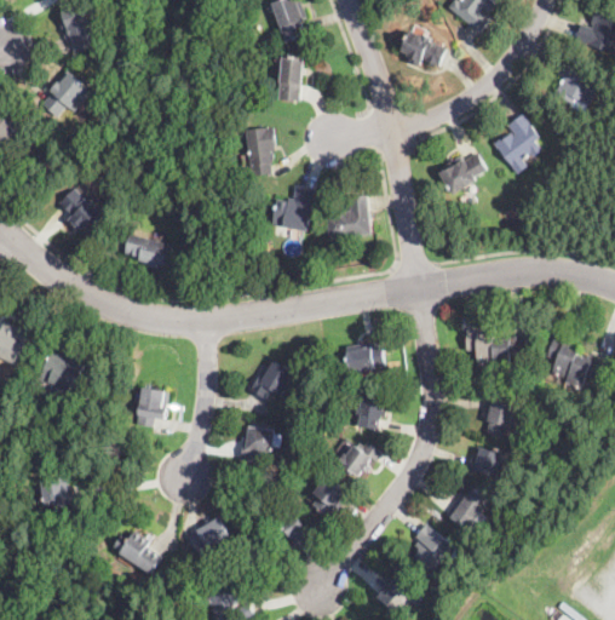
[(299,36),(283,41),(270,3),(277,0),(297,0),(304,17),(298,19),(304,35),(299,36)]
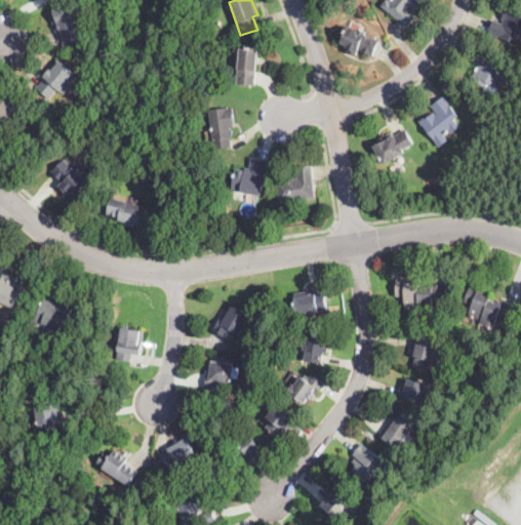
[(418,0),(422,2),(413,12),(407,7),(405,8),(414,15),(404,29),(377,6),(383,0),(385,0),(387,2),(388,0),(418,0)]
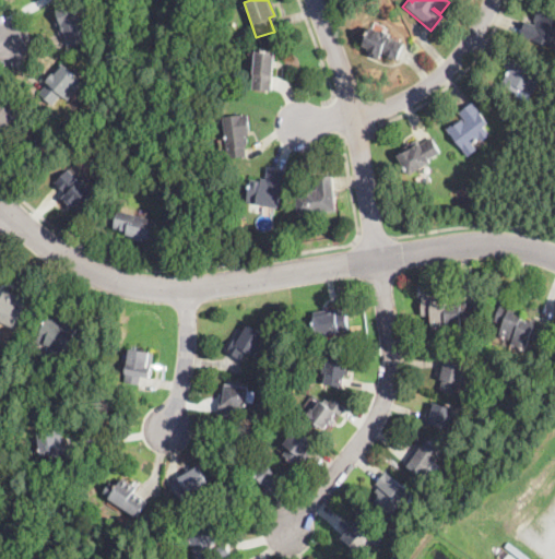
[(77,12),(78,19),(80,19),(82,28),(79,30),(82,43),(66,47),(62,34),(56,35),(52,20),(56,19),(54,11),(74,6),(77,12)]
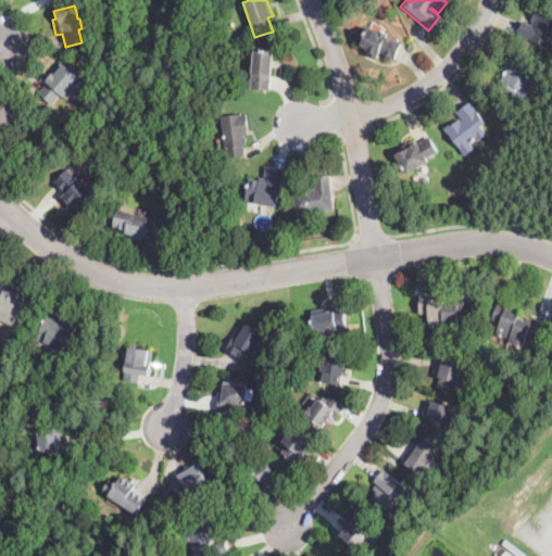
[(551,12),(551,37),(549,49),(514,36),(517,27),(519,22),(529,25),(530,22),(528,21),(534,5),(551,12)]
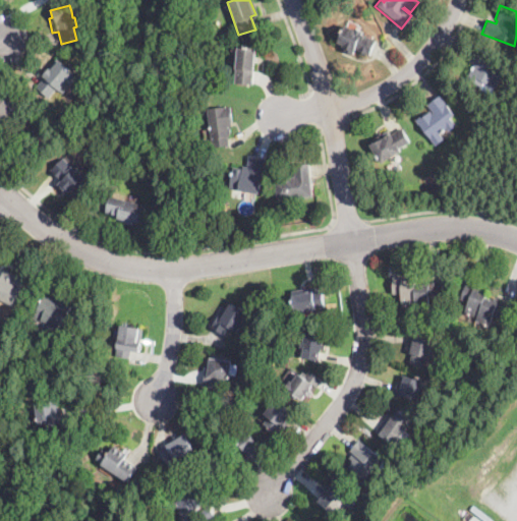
[(345,26),(352,30),(352,29),(361,33),(360,35),(375,41),(367,56),(353,50),(351,55),(344,52),(343,51),(344,49),(340,47),(341,46),(335,43),(343,25),(345,26)]
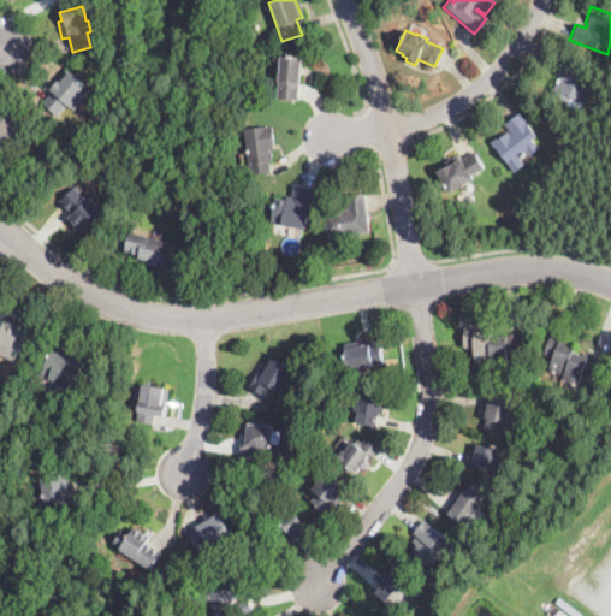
[(296,99),(295,100),(274,99),(278,55),(300,58),(296,99)]
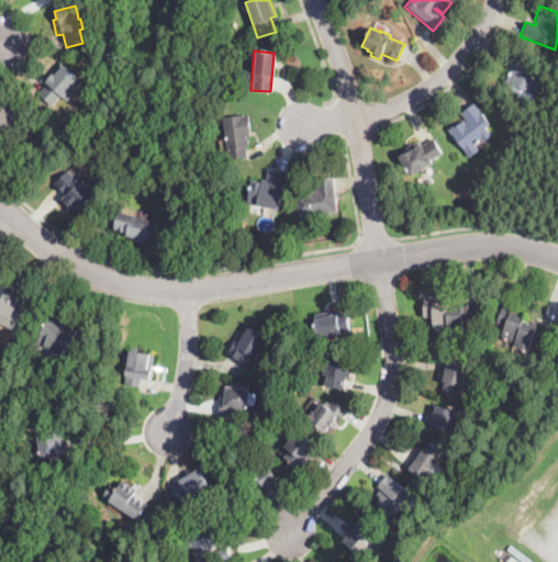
[(540,81),(532,96),(521,89),(519,94),(501,85),(509,70),(504,67),(504,66),(512,52),(528,60),(525,66),(543,75),(540,81)]
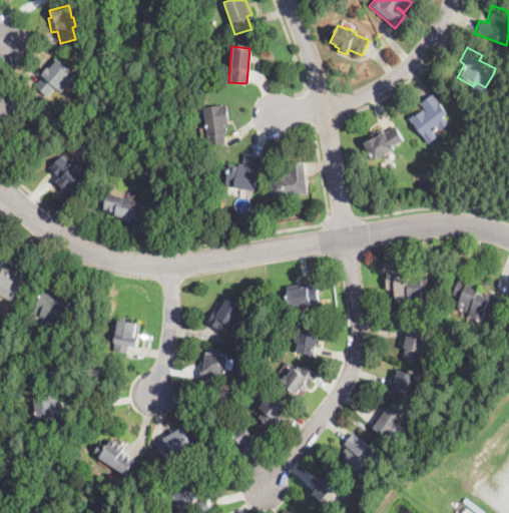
[(64,67),(70,72),(69,72),(74,77),(60,92),(54,87),(46,96),(45,95),(33,85),(41,76),(40,75),(46,68),(48,69),(56,60),(64,67)]
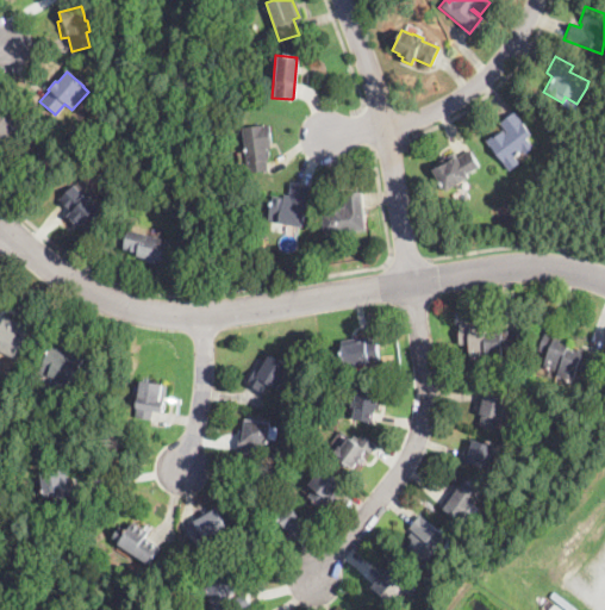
[(596,107),(592,113),(586,110),(590,104),(596,107)]
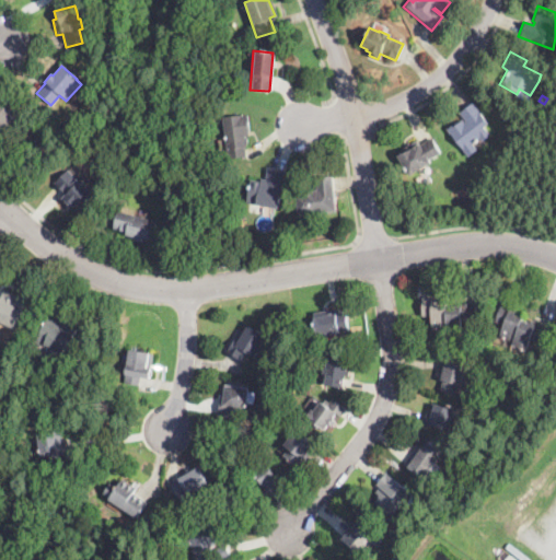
[(475,109),(486,124),(482,128),(488,136),(479,142),(477,139),(470,144),(475,150),(465,158),(449,137),(444,129),(451,124),(452,126),(460,120),(461,121),(463,120),(456,113),(470,103),(475,109)]
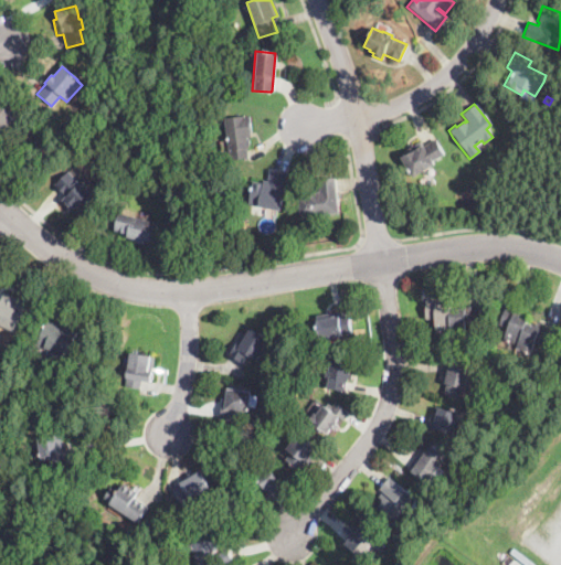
[(3,137),(0,139),(0,109),(14,127),(3,137)]
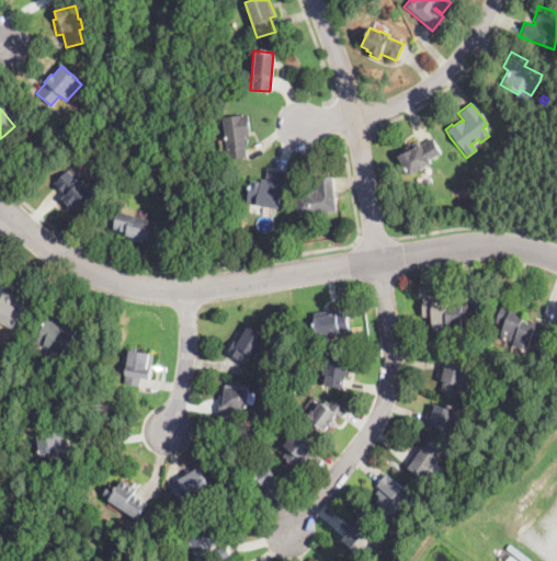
[(245,138),(246,138),(247,146),(245,147),(246,157),(227,159),(222,117),(247,114),(249,133),(247,133),(247,137),(245,138)]
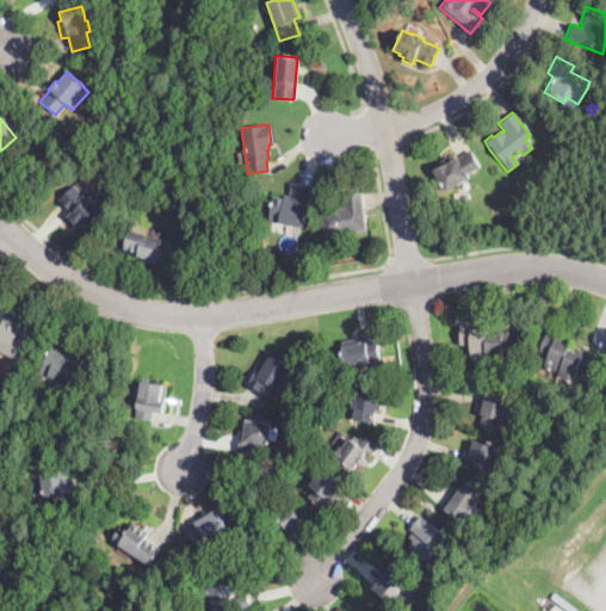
[(48,168),(47,168),(35,153),(42,147),(54,162),(48,168)]
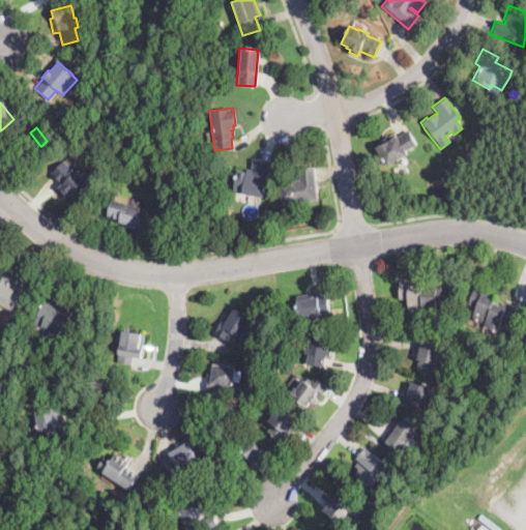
[(413,143),(415,145),(404,152),(405,154),(385,167),(374,148),(382,143),(383,143),(406,129),(413,143)]
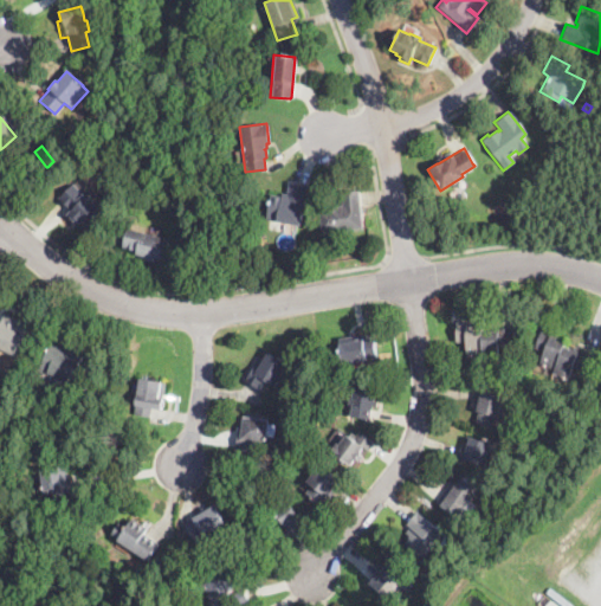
[(304,194),(303,198),(298,226),(265,220),(264,219),(269,195),(279,197),(279,194),(284,194),(286,182),(305,186),(304,194)]
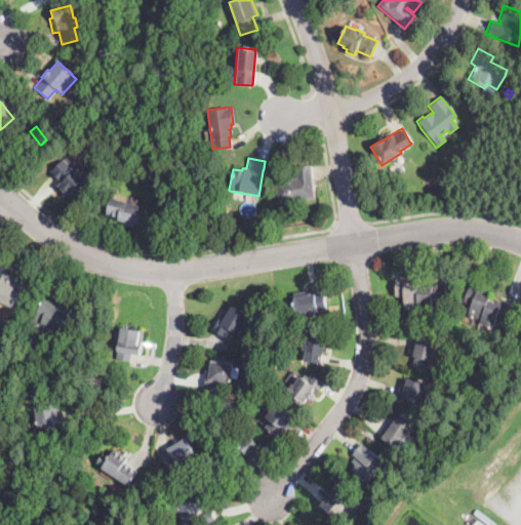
[(71,168),(72,170),(74,168),(80,174),(79,175),(87,183),(73,197),(69,193),(67,194),(65,191),(63,193),(56,188),(59,183),(48,172),(62,159),(71,168)]
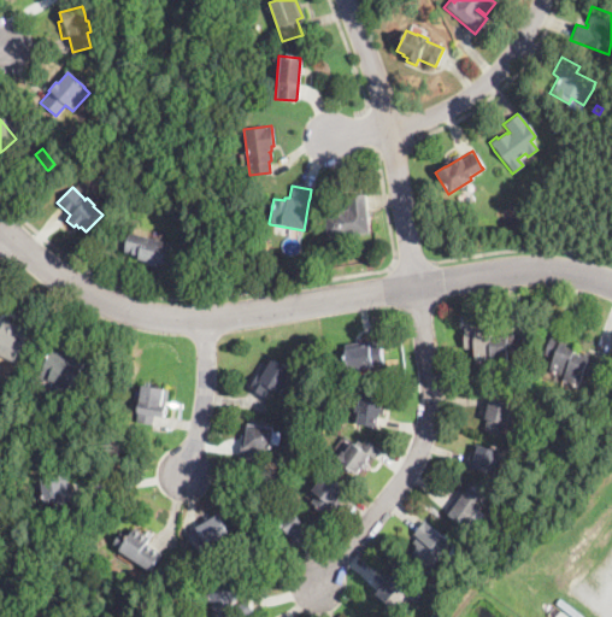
[(327,238),(323,238),(321,215),(330,213),(330,211),(345,210),(345,195),(364,194),(368,233),(327,238)]
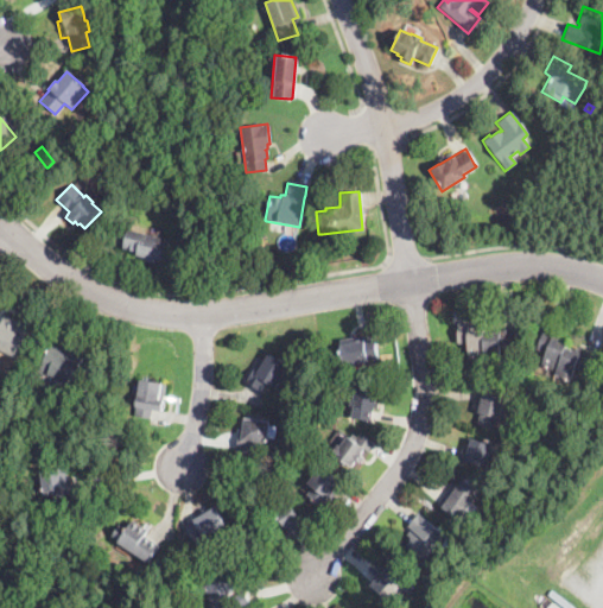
[(259,238),(252,239),(249,229),(255,228),(259,238)]
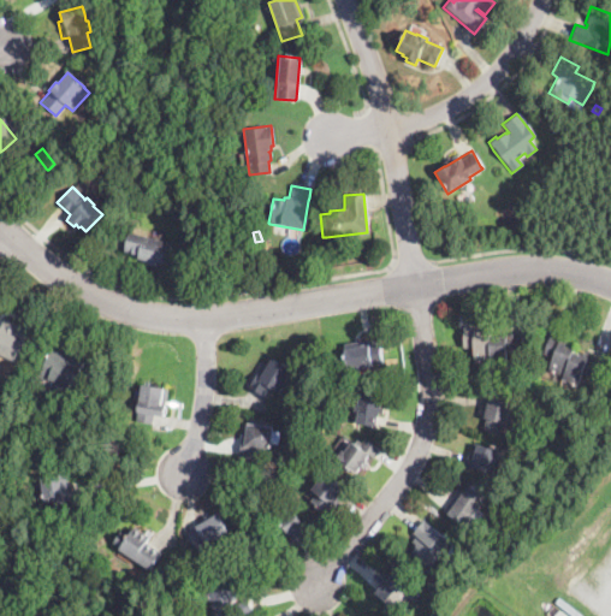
[(170,260),(167,267),(156,265),(156,267),(146,264),(146,261),(137,259),(137,256),(123,252),(128,232),(175,246),(170,260)]
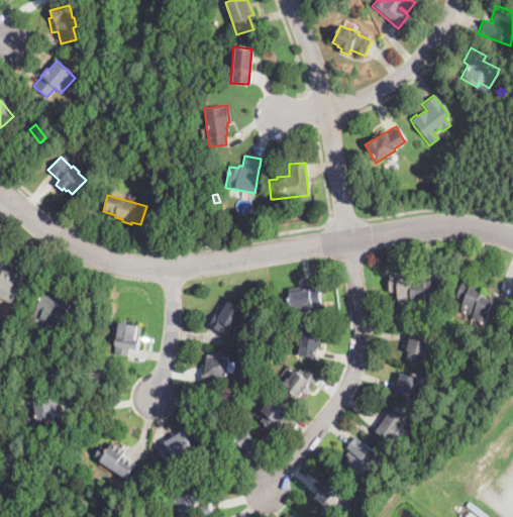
[(17,303),(15,308),(8,305),(9,302),(0,298),(0,270),(1,268),(19,275),(17,279),(25,283),(17,303)]
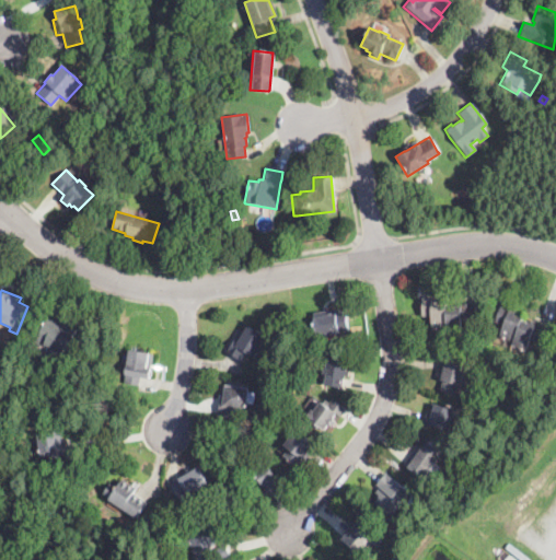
[(453,306),(456,306),(456,303),(467,304),(467,323),(456,322),(456,334),(441,334),(441,328),(428,327),(428,316),(419,316),(420,298),(435,299),(435,301),(443,302),(443,305),(453,306)]
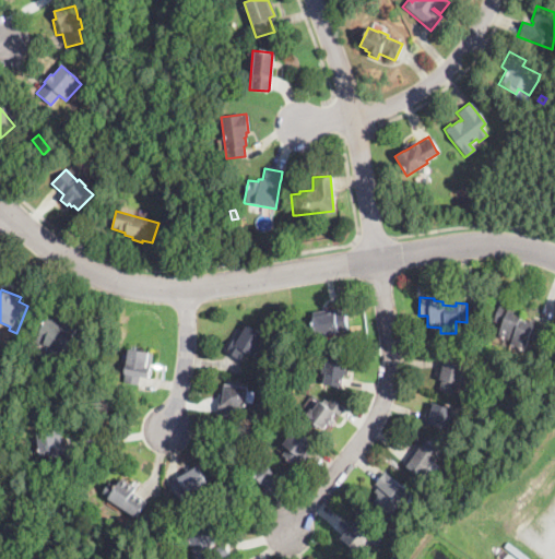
[(540,328),(533,343),(526,340),(520,351),(508,345),(509,342),(492,334),(496,323),(489,321),(497,304),(511,310),(510,313),(541,325),(540,328)]
